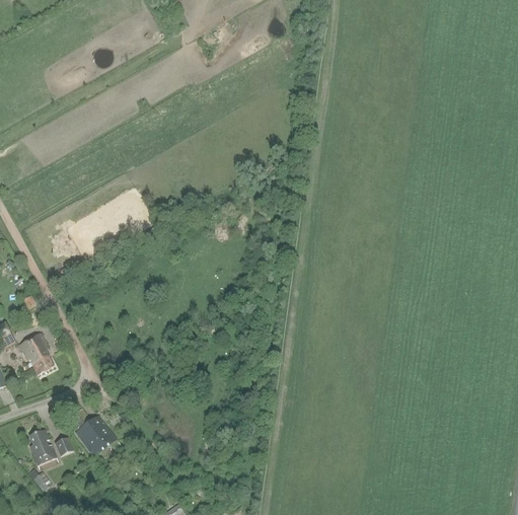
[(26,302),(33,298),(30,293),(23,297),(26,302)]
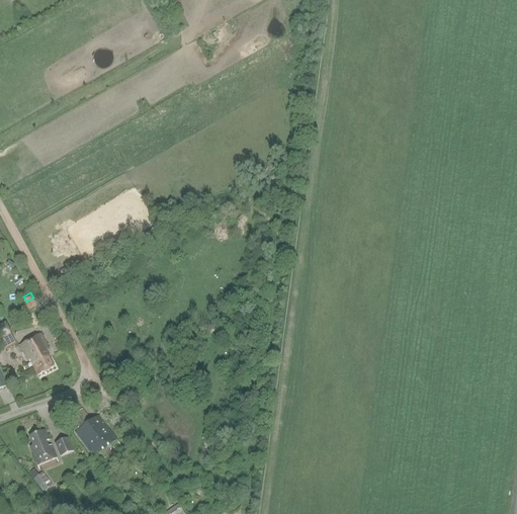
[(0,341),(2,346),(15,338),(4,318),(0,320),(0,341)]
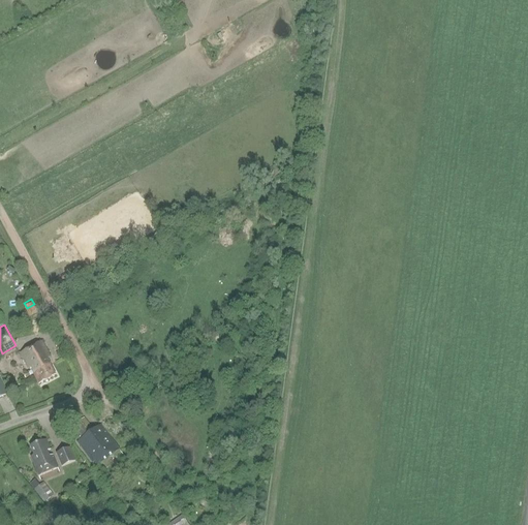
[(38,381),(56,372),(47,356),(50,353),(41,338),(20,349),(30,369),(31,369),(38,381)]
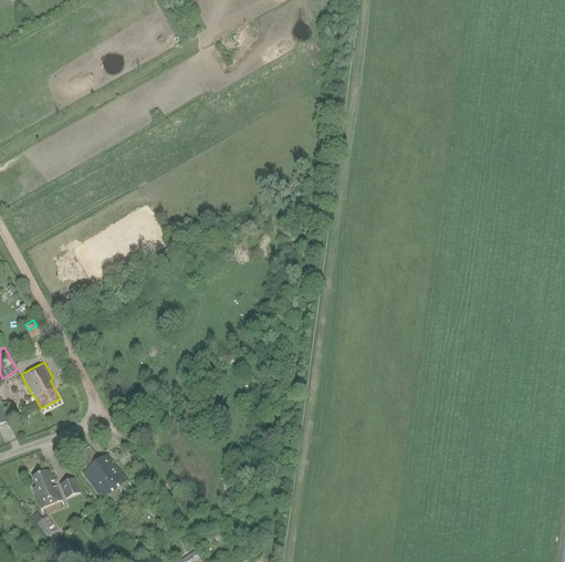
[(102,496),(126,477),(106,451),(98,457),(86,466),(82,469),(102,496)]
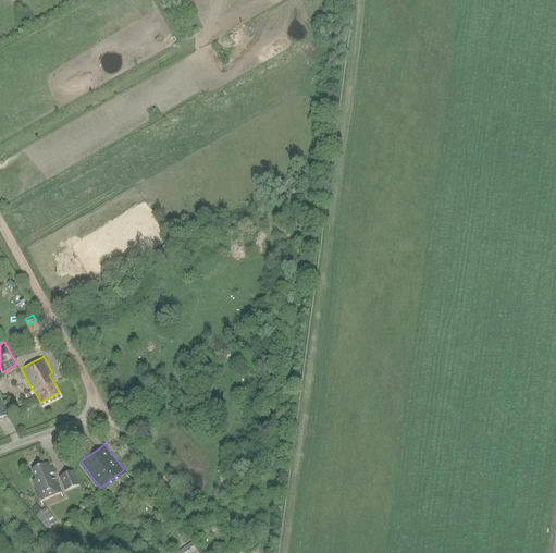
[(40,496),(60,488),(54,476),(50,478),(48,471),(51,470),(48,461),(32,467),(36,477),(33,478),(40,496)]
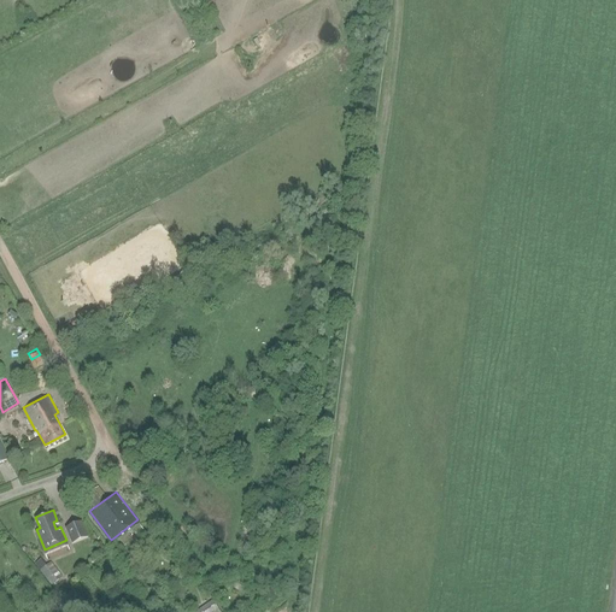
[(87,534),(80,518),(64,525),(71,540),(87,534)]
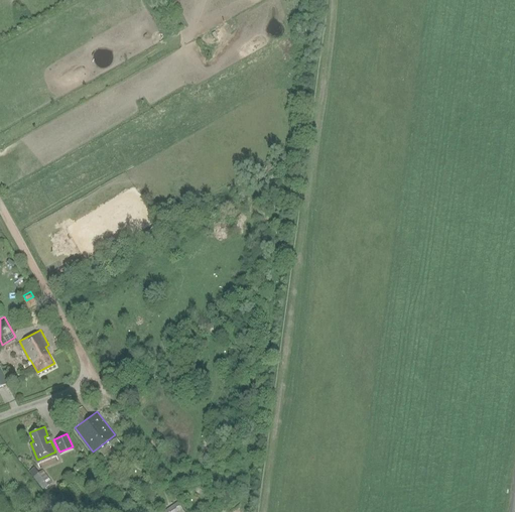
[(97,450),(92,453),(103,469),(108,465),(97,450)]
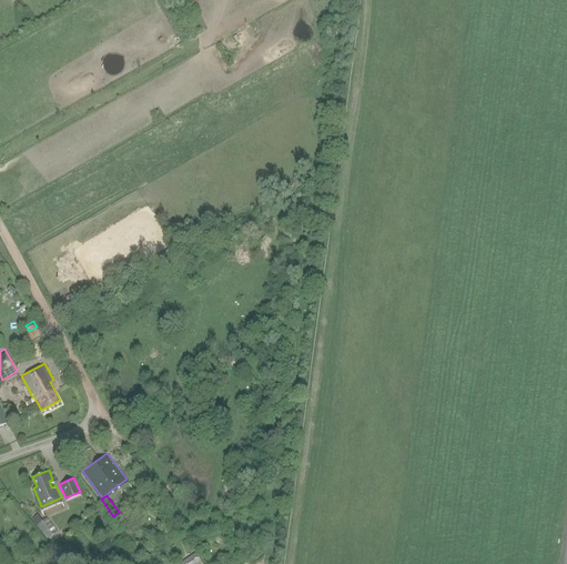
[(57,527),(46,515),(37,523),(47,535),(57,527)]
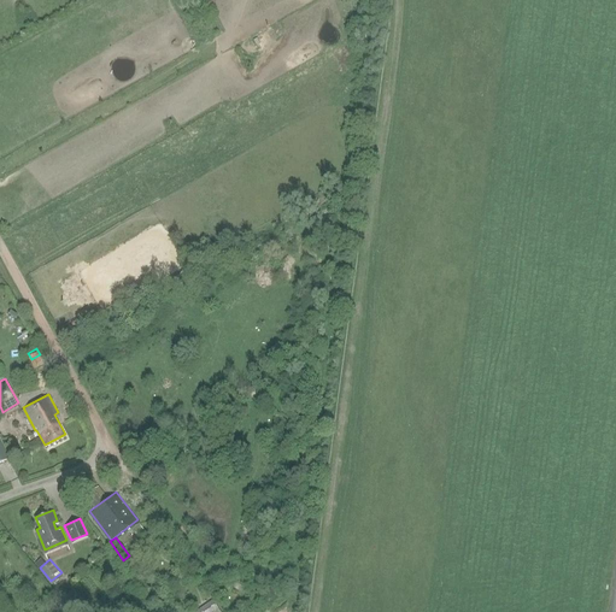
[(197,611),(222,611),(211,596),(194,607),(197,611)]
